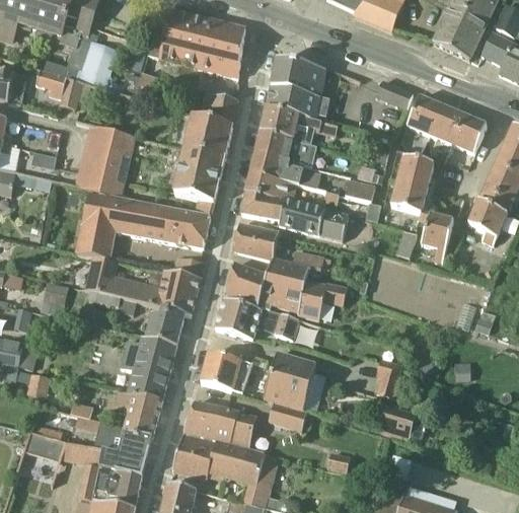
[(0,0),(0,34),(12,40),(17,21),(36,27),(35,33),(73,46),(77,47),(81,32),(87,34),(88,29),(89,27),(97,0),(0,0)]
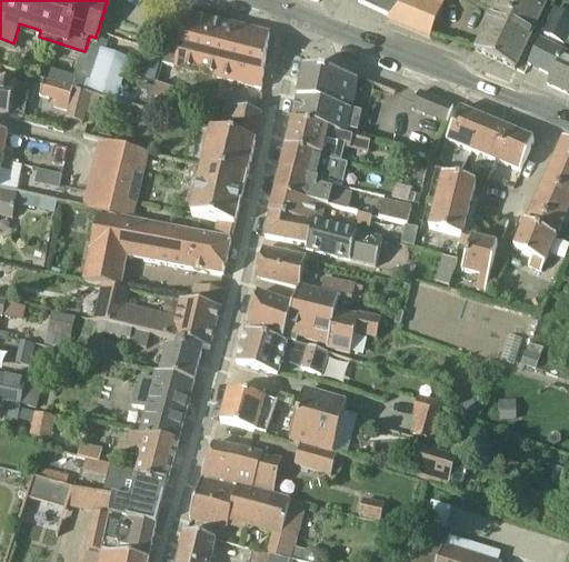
[(389,12),(401,0),(366,0),(389,12)]
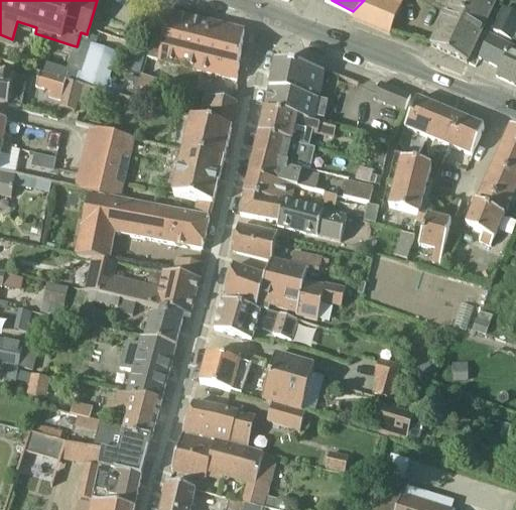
[(364,0),(353,11),(351,12),(351,13),(390,30),(400,4),(400,3),(401,0),(364,0)]
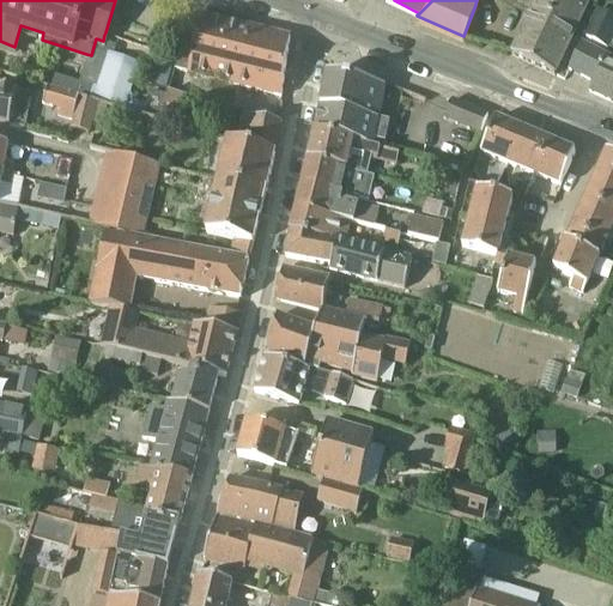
[(534,0),(511,49),(554,70),(587,0),(534,0)]
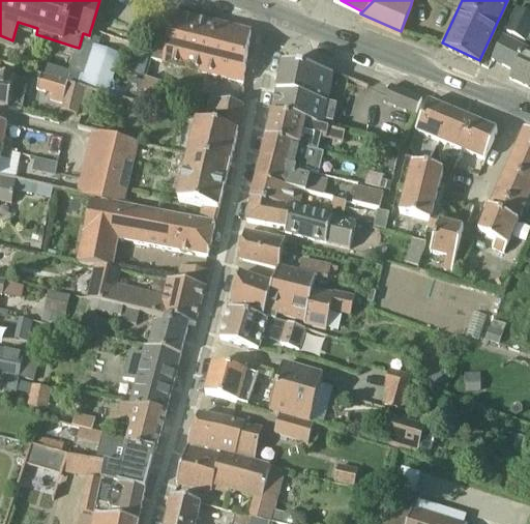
[(525,37),(529,27),(529,10),(517,3),(504,27),(525,37)]
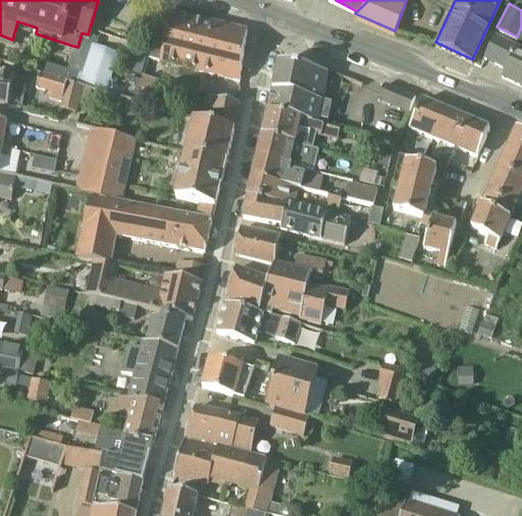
[(166,28),(162,44),(159,57),(212,70),(240,78),(245,42),(247,28),(212,19),(174,10),(171,9),(166,28)]
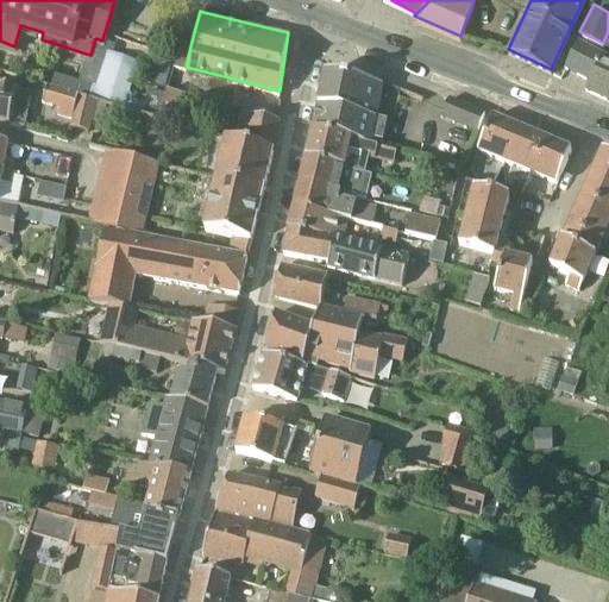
[(181,29),(176,48),(187,51),(189,51),(194,32),(181,29)]
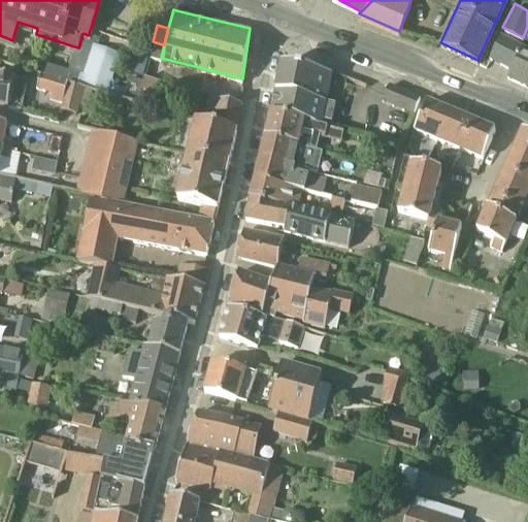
[(83,33),(78,47),(74,46),(67,66),(46,59),(42,69),(68,77),(79,82),(93,41),(97,42),(100,34),(90,30),(89,35),(83,33)]
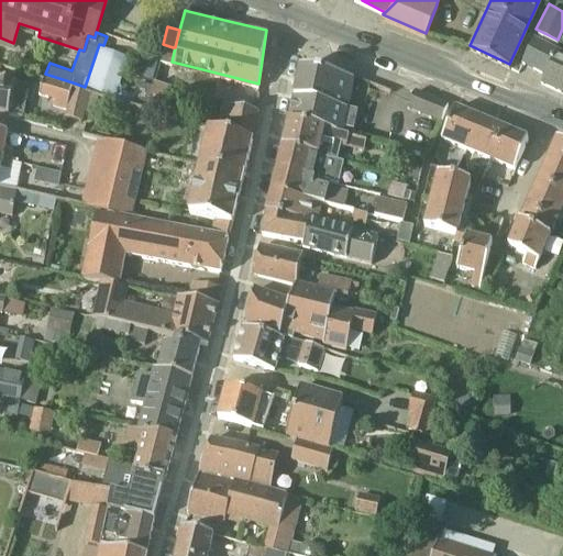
[(562,88),(562,49),(532,34),(522,58),(545,69),(541,79),(562,88)]
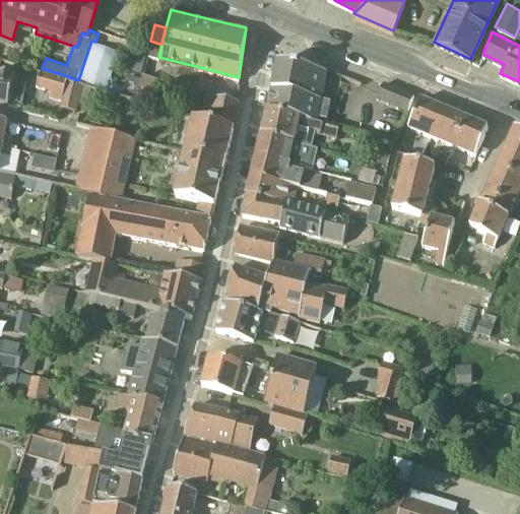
[(118,49),(96,42),(91,40),(82,69),(78,80),(105,88),(109,78),(118,49)]
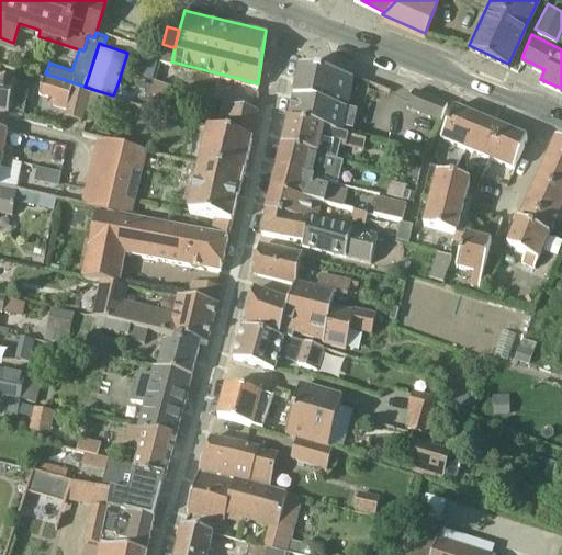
[(164,59),(171,61),(175,47),(163,44),(160,49),(158,58),(164,59)]
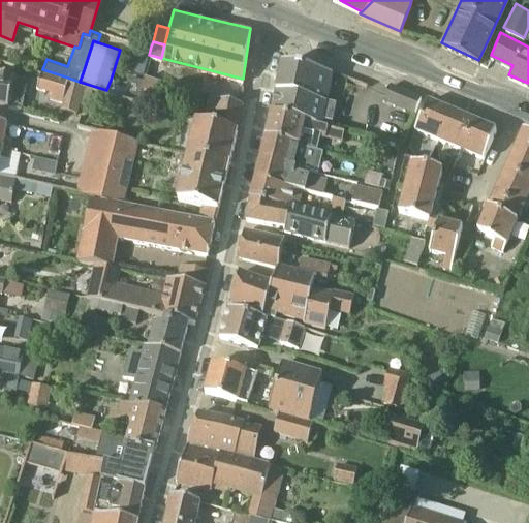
[(126,85),(124,95),(137,99),(145,73),(149,57),(135,53),(126,85)]
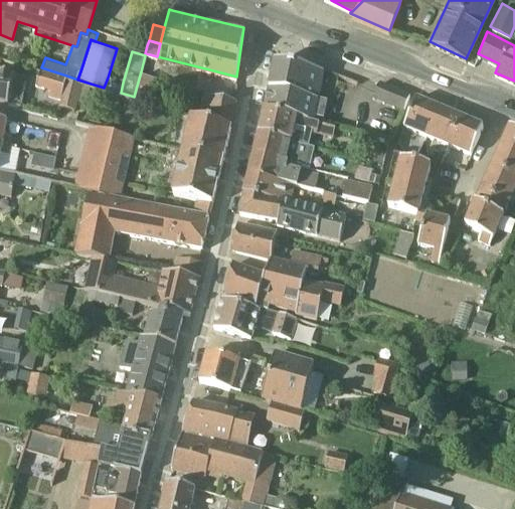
[(319,94),(323,68),(319,67),(275,57),(270,81),(269,86),(319,94)]
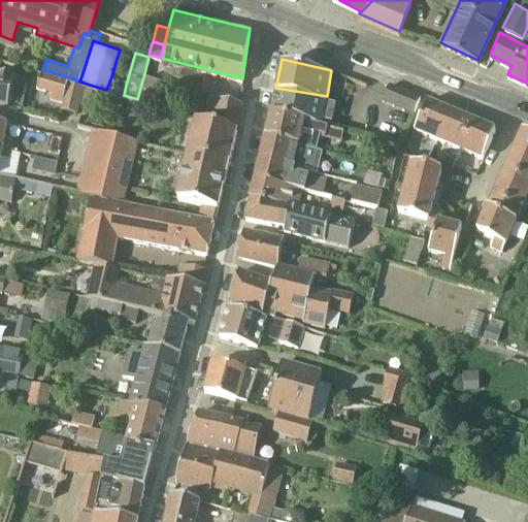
[(0,102),(21,106),(24,93),(27,80),(14,77),(14,73),(0,69),(0,102)]
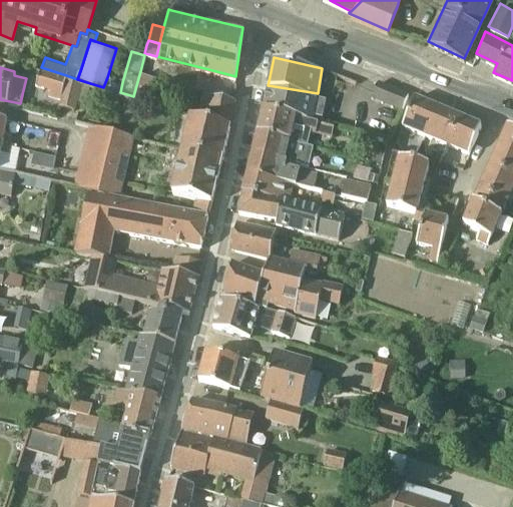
[(65,76),(39,68),(35,82),(49,86),(48,92),(60,95),(65,76)]
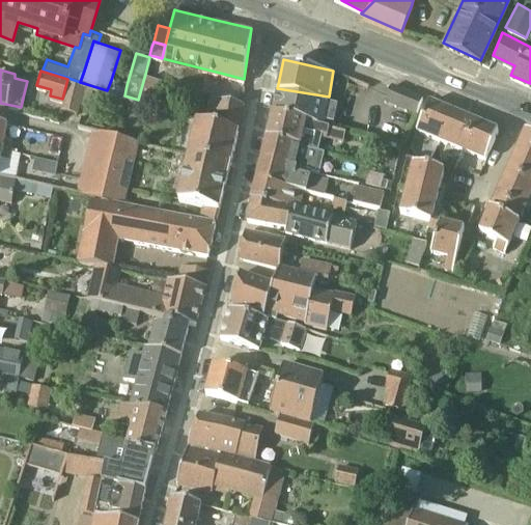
[(145,74),(138,100),(158,105),(166,79),(145,74)]
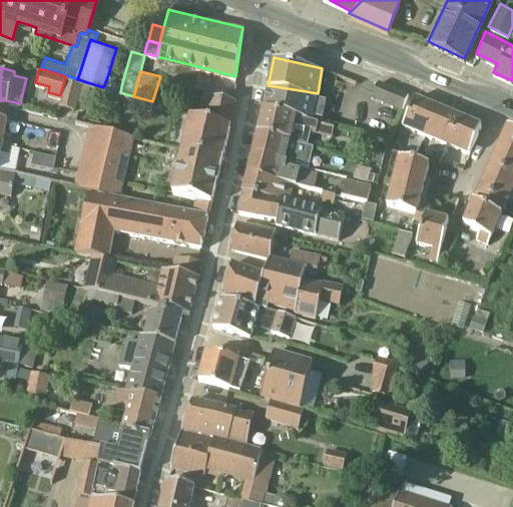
[(59,102),(74,106),(81,81),(66,77),(59,102)]
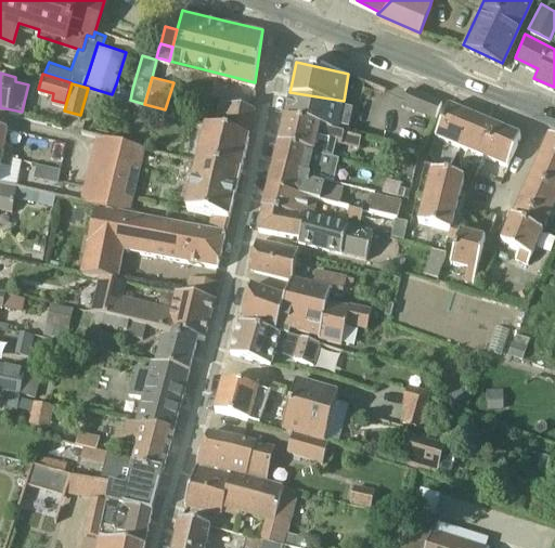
[(115,83),(112,94),(130,100),(132,89),(115,83)]
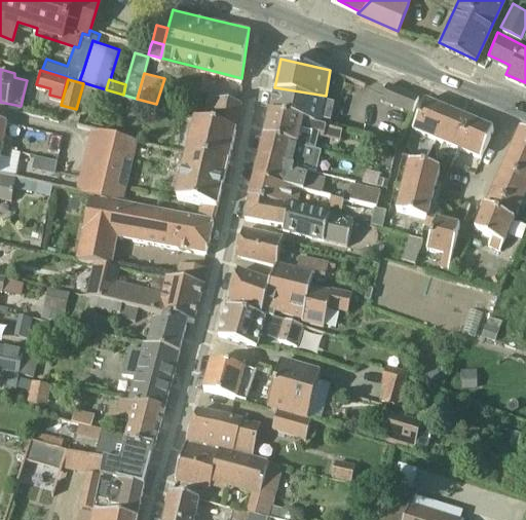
[(387,81),(384,88),(415,102),(419,95),(387,81)]
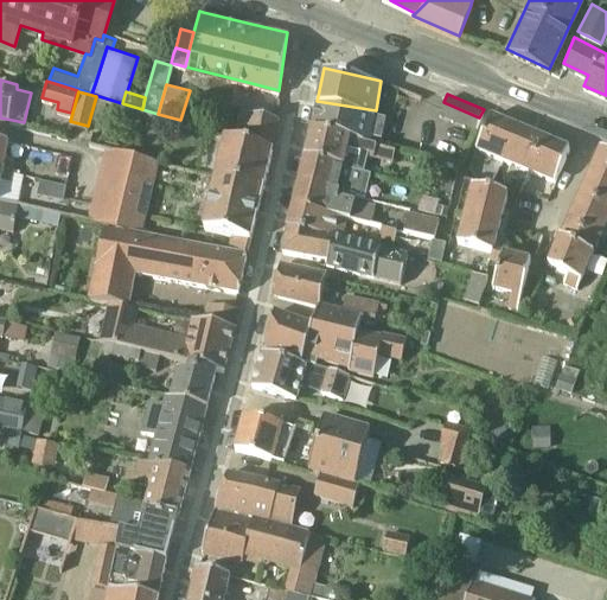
[(385,113),(376,110),(317,101),(311,125),(370,139),(371,133),(381,135),(385,113)]
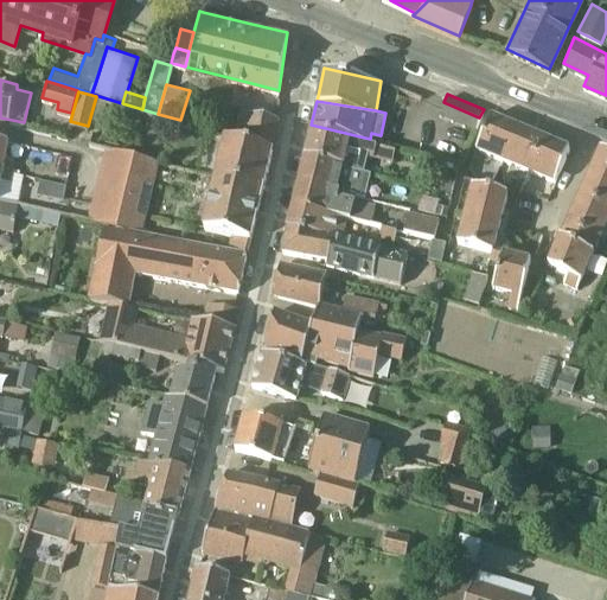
[(475,127),(479,117),(443,102),(440,112),(475,127)]
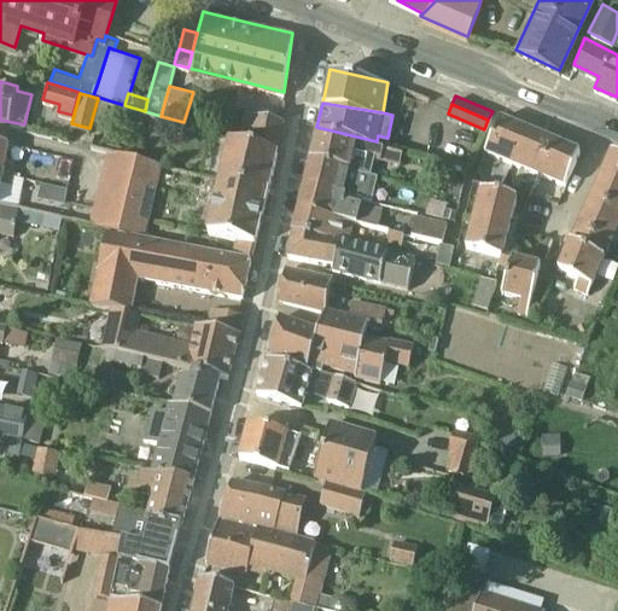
[(277,151),(283,117),(280,117),(256,111),(254,122),(251,137),(250,143),(277,151)]
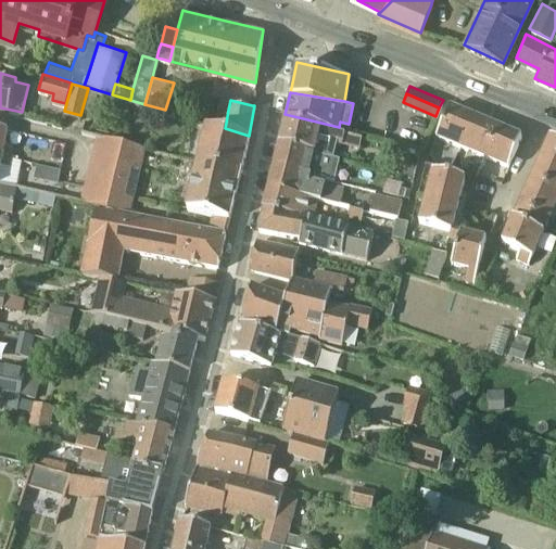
[(459,143),(472,113),(449,102),(436,132),(459,143)]
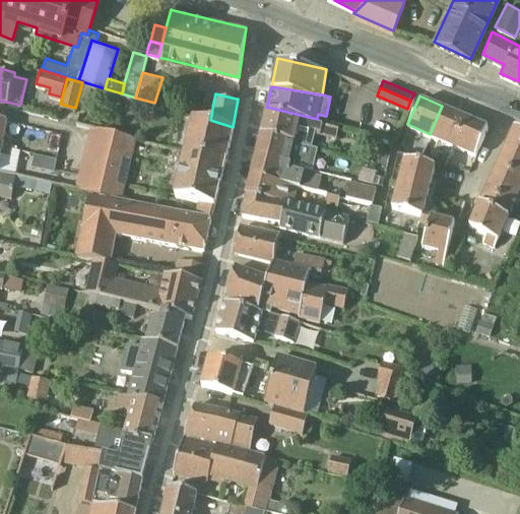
[(452,143),(464,115),(442,106),(430,134),(452,143)]
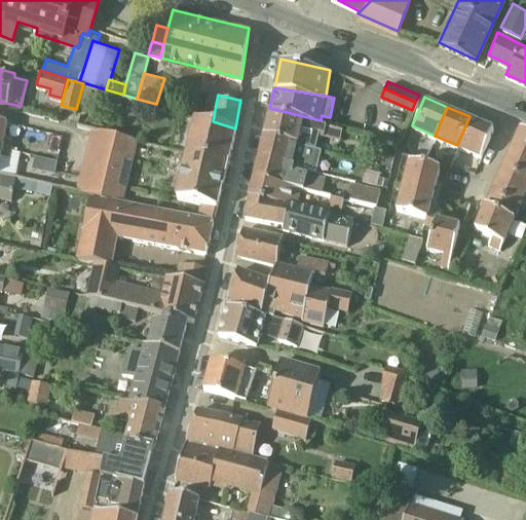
[(321,121),(321,120),(269,108),(265,128),(264,133),(314,146),(317,132),(324,133),(327,122),(323,121),(321,121)]
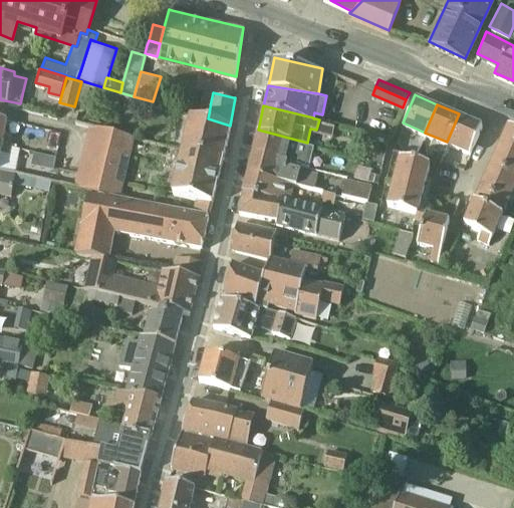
[(230,125),(208,118),(192,113),(184,147),(223,157),(226,141),(230,125)]
